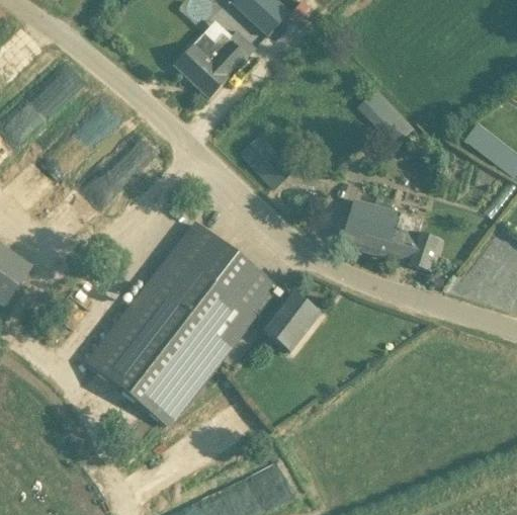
[(234,0),(232,2),(268,36),(288,14),(272,0),(234,0)]
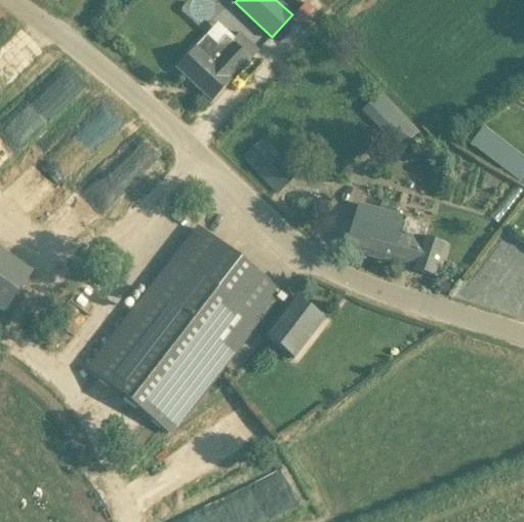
[(233,41),(231,39),(226,35),(217,43),(207,33),(176,66),(194,82),(193,82),(195,83),(211,98),(212,101),(212,99),(251,58),(259,49),(241,32),(233,41)]
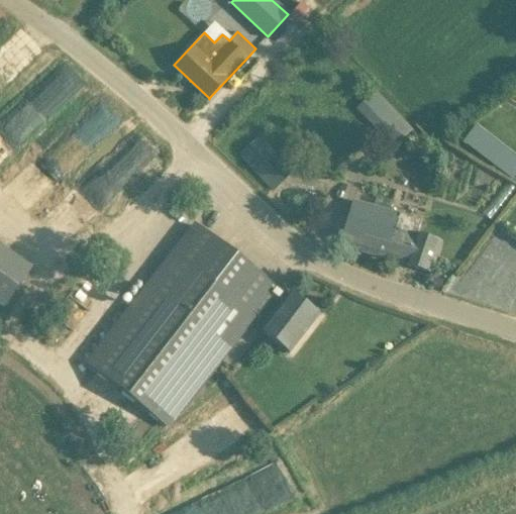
[(395,145),(415,127),(379,89),(359,108),(395,145)]
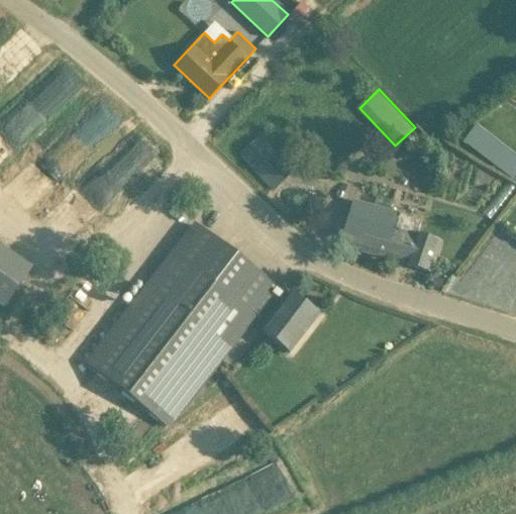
[(469,143),(482,153),(494,137),(478,125),(466,141),(469,143)]
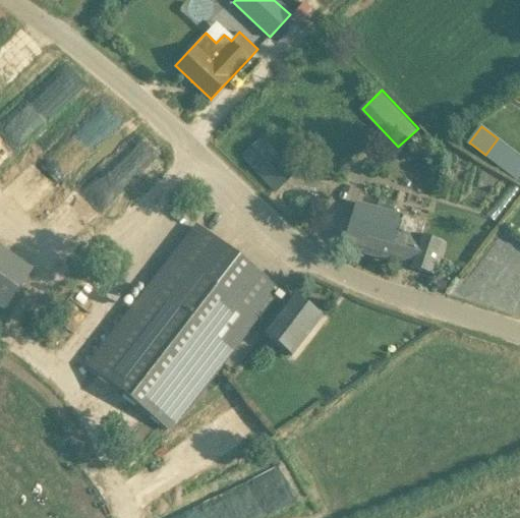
[(286,147),(277,155),(262,137),(243,154),(276,190),(294,173),(292,170),(300,163),(286,147)]
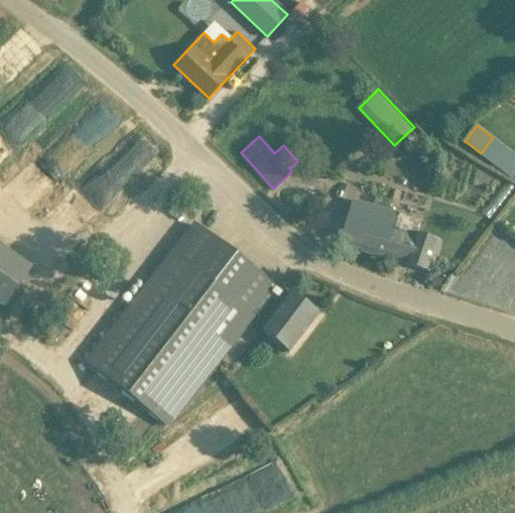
[(407,263),(432,271),(442,240),(420,233),(423,220),(402,213),(402,212),(390,209),(393,198),(379,194),(376,205),(356,198),(343,244),(406,265),(407,263)]
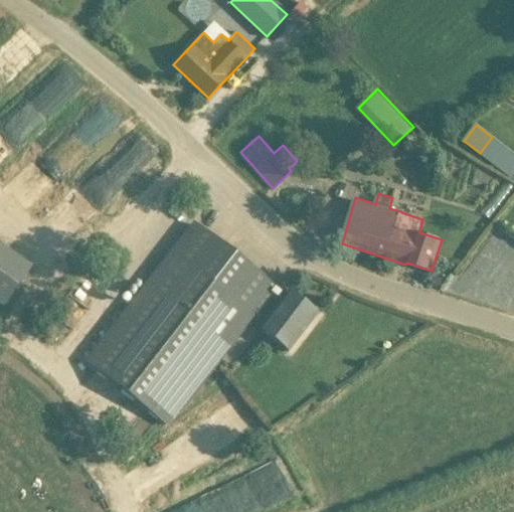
[(254,311),(267,320),(287,293),(198,223),(89,364),(166,423),(211,365),(254,311)]
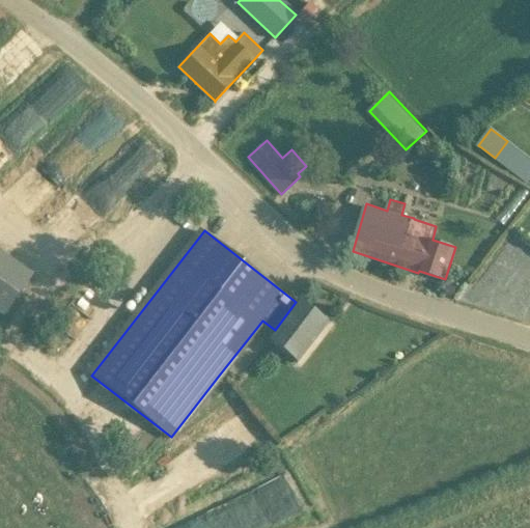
[(0,311),(2,313),(31,269),(0,248),(0,311)]
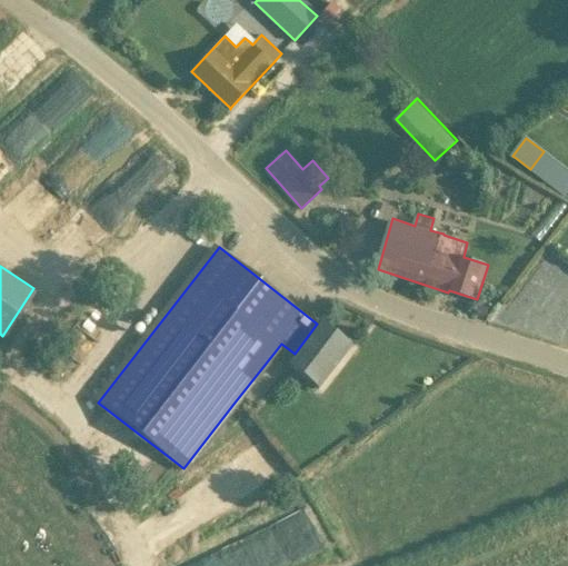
[(317,324),(295,354),(287,363),(319,388),(351,346),(320,320),(317,324)]
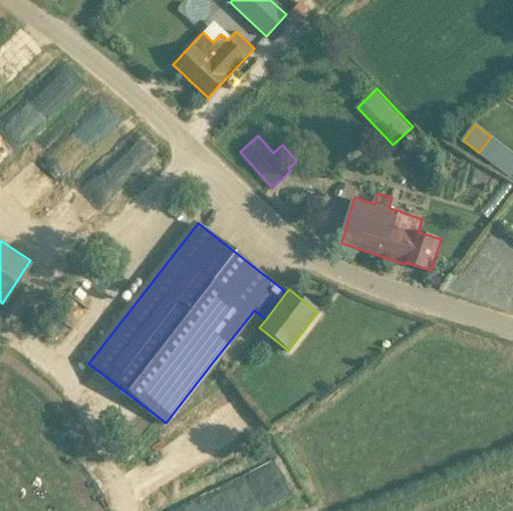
[(278,460),(235,473),(247,510),(290,498),(278,460)]
